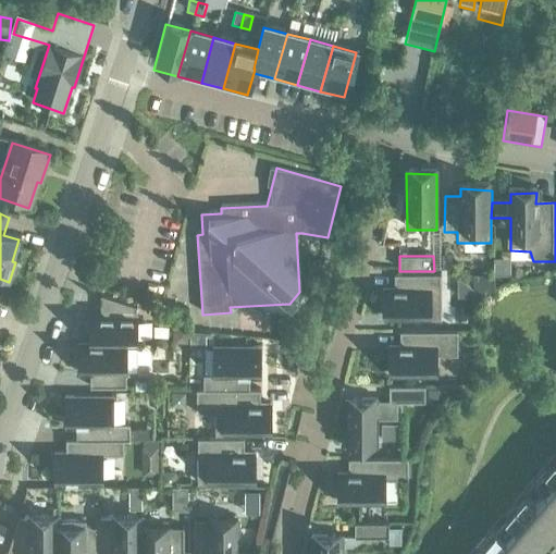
[(394,288),(381,290),(382,322),(441,322),(440,277),(394,277),(394,288)]
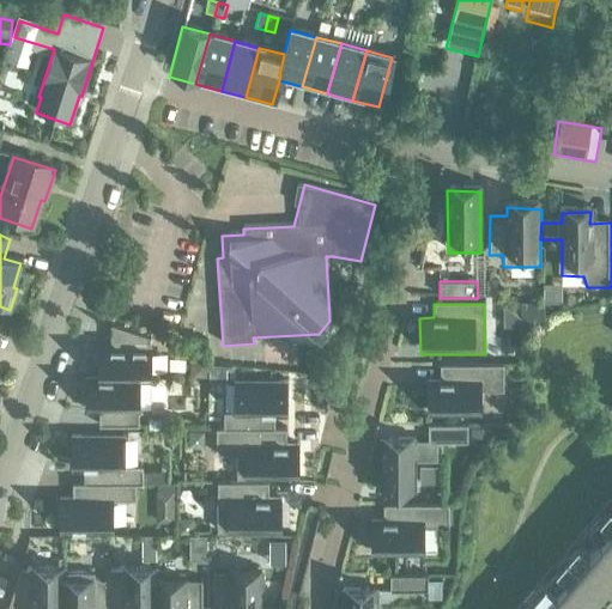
[(520,305),(520,320),(531,330),(540,321),(540,311),(537,311),(537,305),(520,305)]
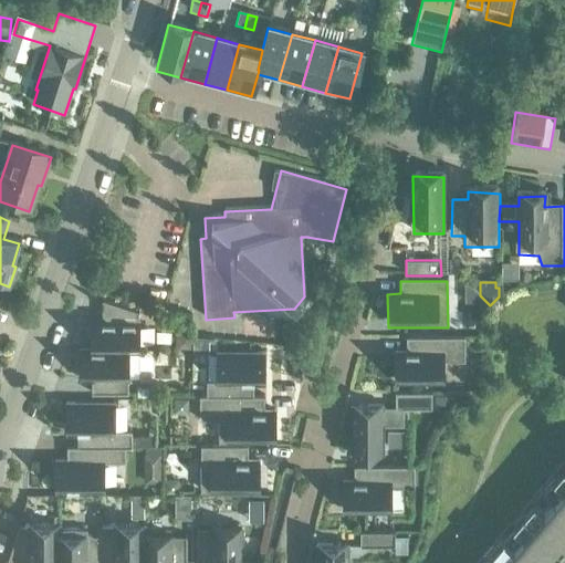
[(90,326),(92,352),(139,351),(138,318),(104,308),(103,325),(90,326)]
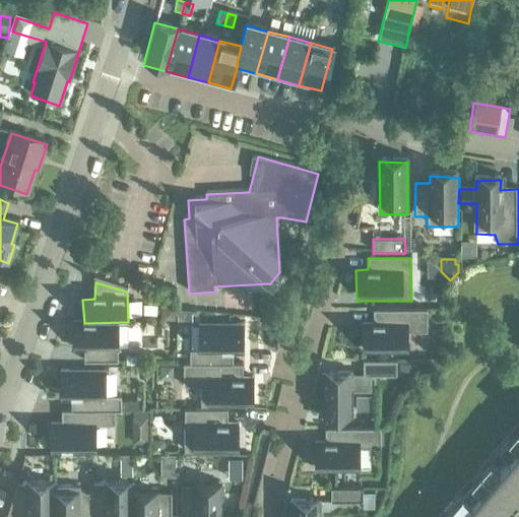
[(364,323),(364,351),(408,351),(409,333),(426,334),(426,313),(375,313),(375,323),(364,323)]
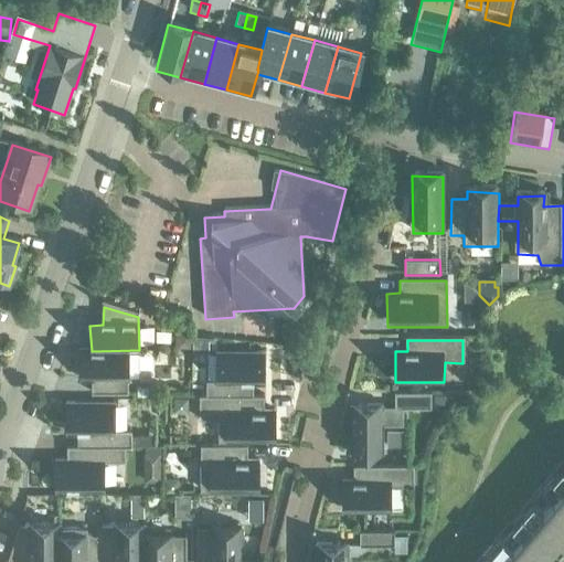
[(265,351),(217,352),(214,377),(206,379),(206,394),(253,395),(251,381),(264,381),(265,351)]
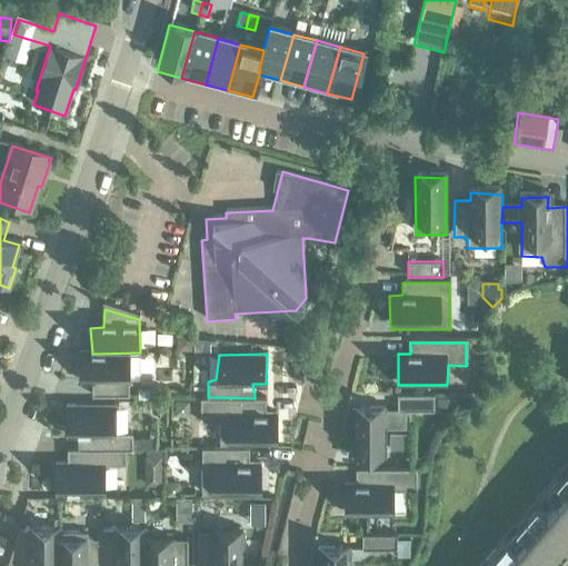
[(78,355),(80,384),(93,384),(93,399),(128,399),(130,355),(78,355)]
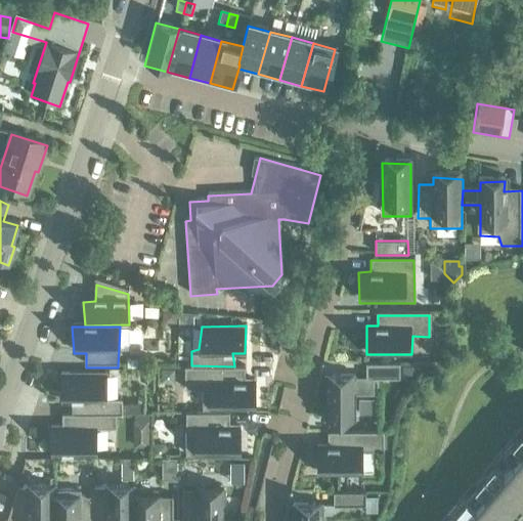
[(365,375),(325,374),(328,421),(355,422),(356,397),(373,396),(373,375),(398,375),(397,364),(366,364),(365,375)]
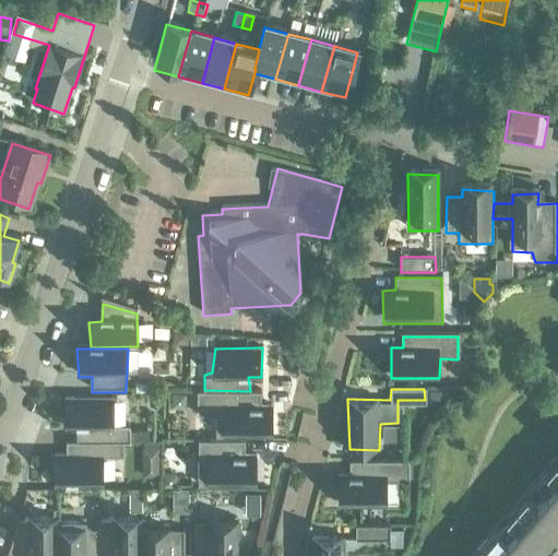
[(260,394),(199,394),(200,414),(218,416),(218,434),(272,436),(273,406),(260,406),(260,394)]
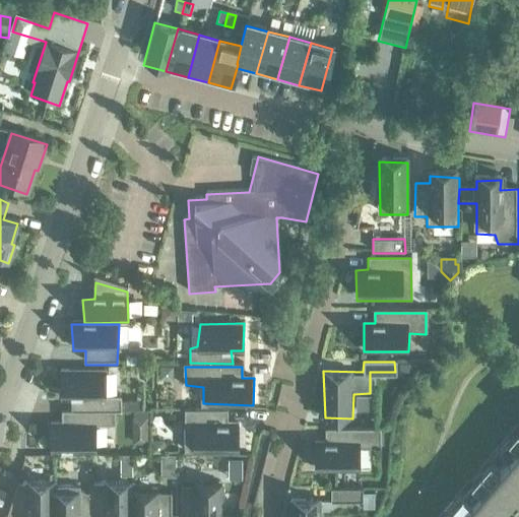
[(59,372),(59,398),(68,398),(68,412),(115,412),(118,412),(118,398),(104,398),(104,372),(59,372)]
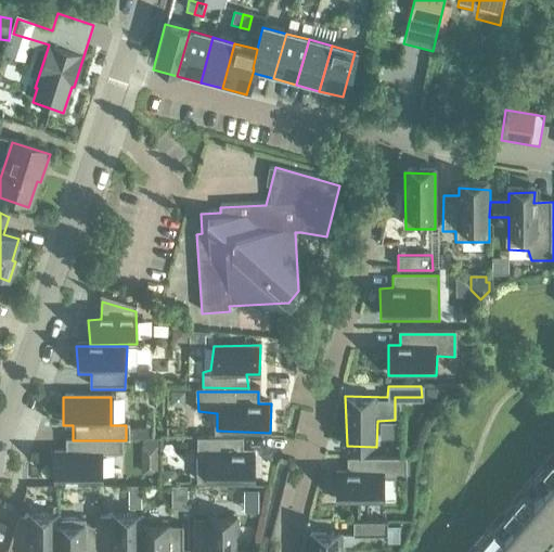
[(379,425),(379,441),(396,441),(396,425),(379,425)]
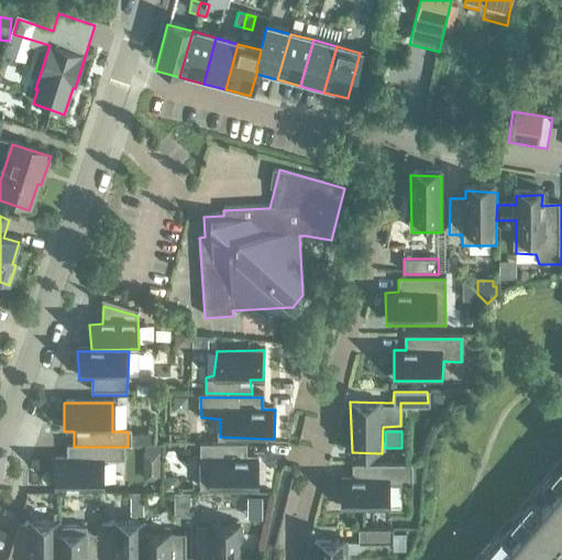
[(245,446),(201,446),(202,490),(259,490),(259,456),(249,454),(245,452),(245,446)]
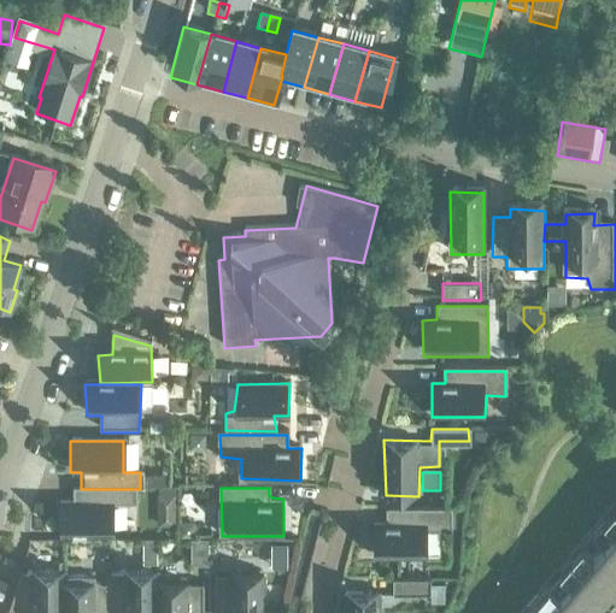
[(65,502),(66,538),(112,537),(113,506),(134,506),(136,489),(81,489),(72,489),(72,502),(65,502)]
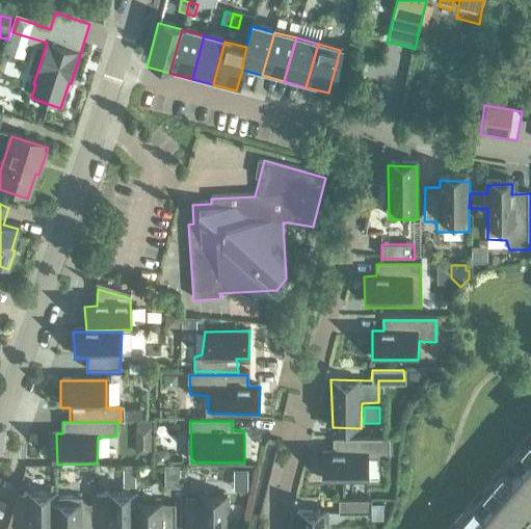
[(334,451),(323,452),(323,481),(369,480),(371,455),(387,455),(388,439),(335,439),(334,451)]
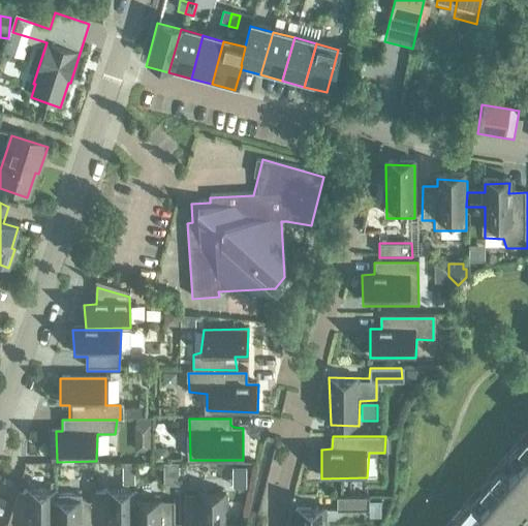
[(525,525),(527,523),(527,452),(464,525),(525,525)]
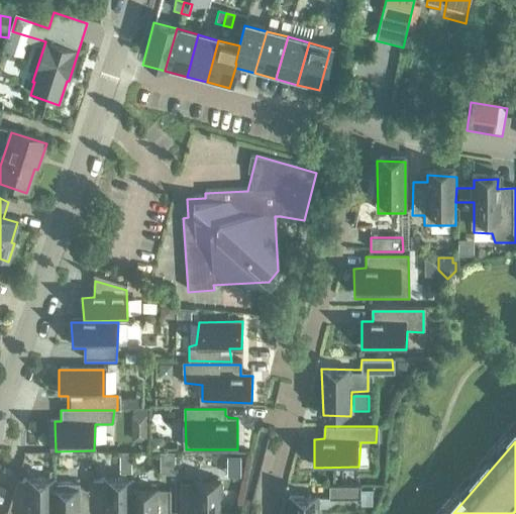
[(83,476),(85,454),(69,453),(68,475),(83,476)]
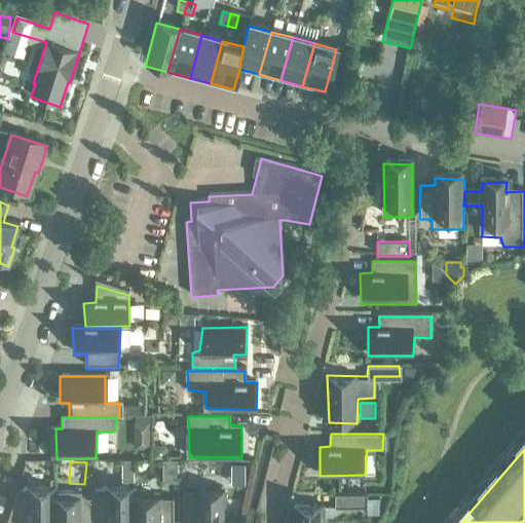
[(177,462),(161,463),(161,485),(177,485),(177,462)]
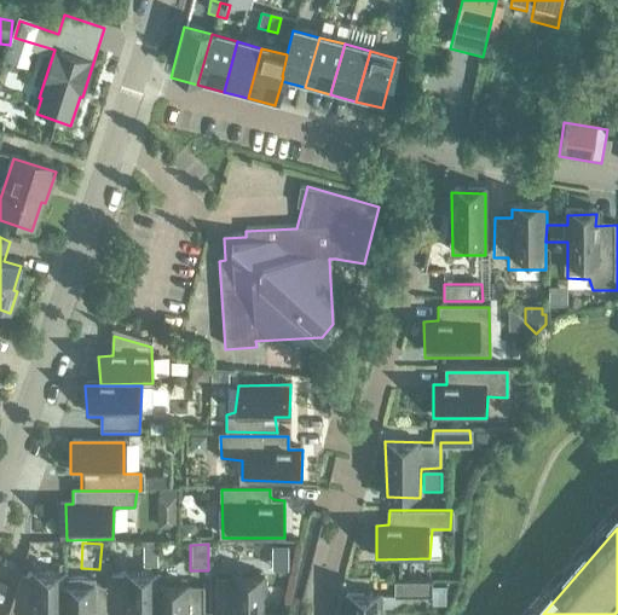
[(286,576),(287,553),(264,552),(264,575),(286,576)]
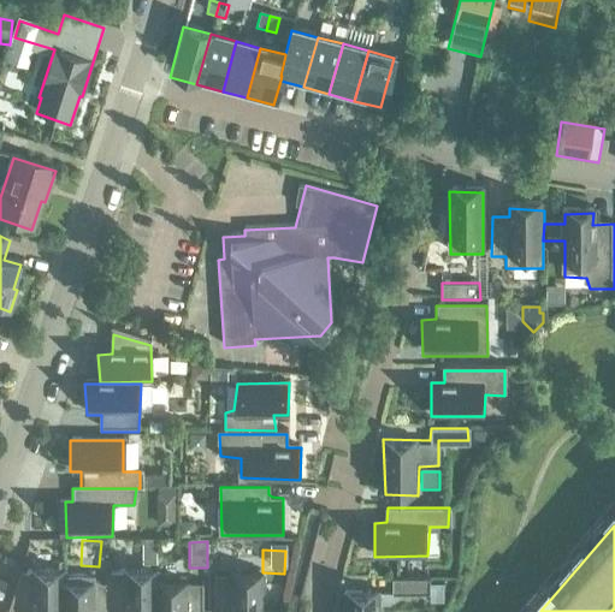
[(19,574),(9,611),(63,611),(63,570),(33,569),(33,572),(28,572),(28,574),(19,574)]
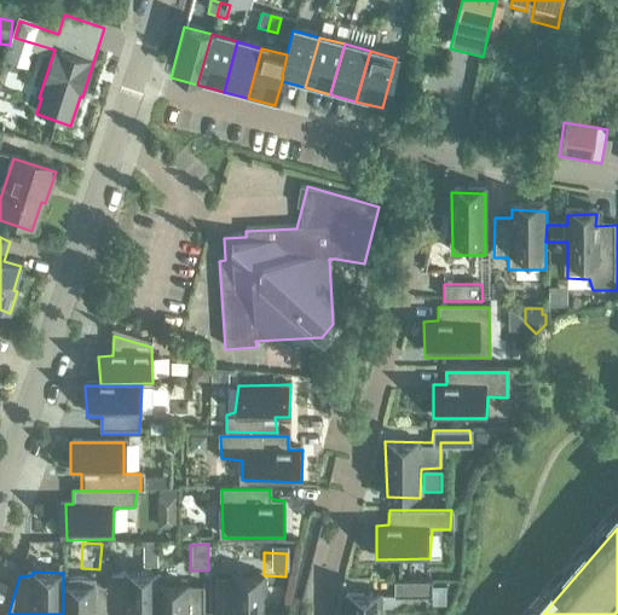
[(155,614),(156,573),(110,572),(110,614),(155,614)]
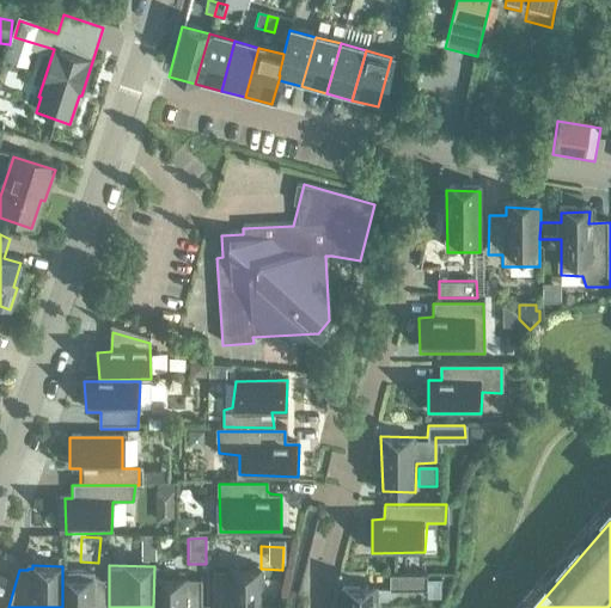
[(214,572),(214,607),(262,607),(262,572),(214,572)]
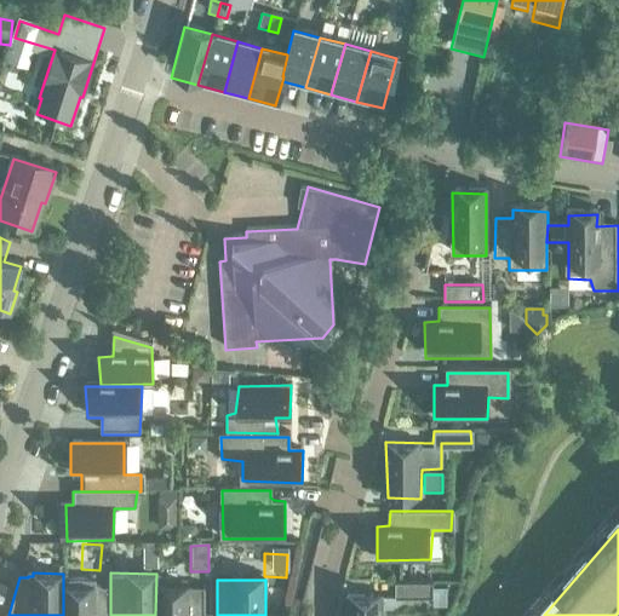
[(430,583),(394,585),(394,599),(430,598),(430,583)]
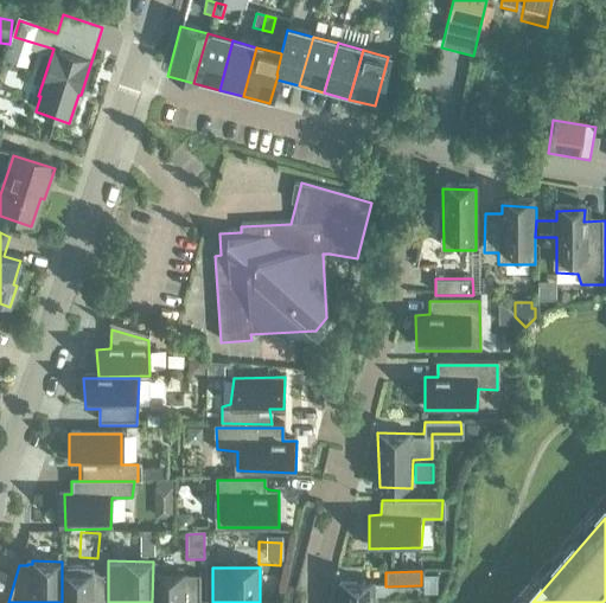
[(94,572),(65,572),(64,602),(108,602),(108,572),(94,572)]
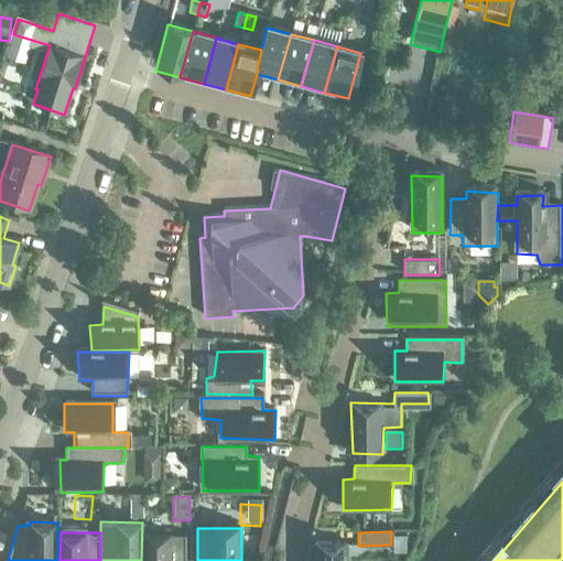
[(144,537),(143,560),(187,560),(187,537),(144,537)]
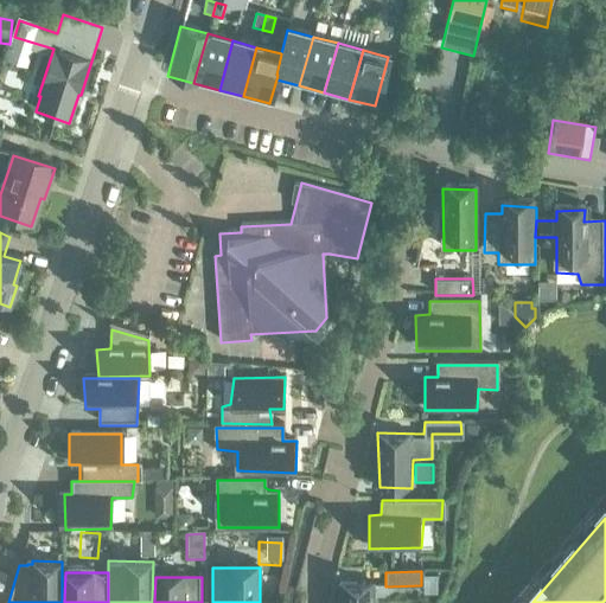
[(369,602),(370,582),(338,581),(338,602),(369,602)]
